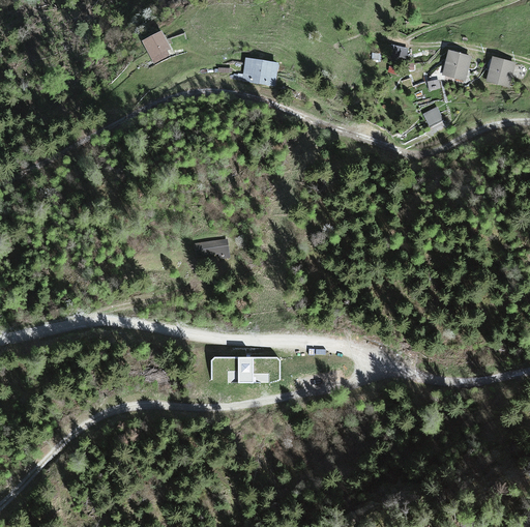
[(163,32),(143,41),(152,62),(173,53),(163,32)]
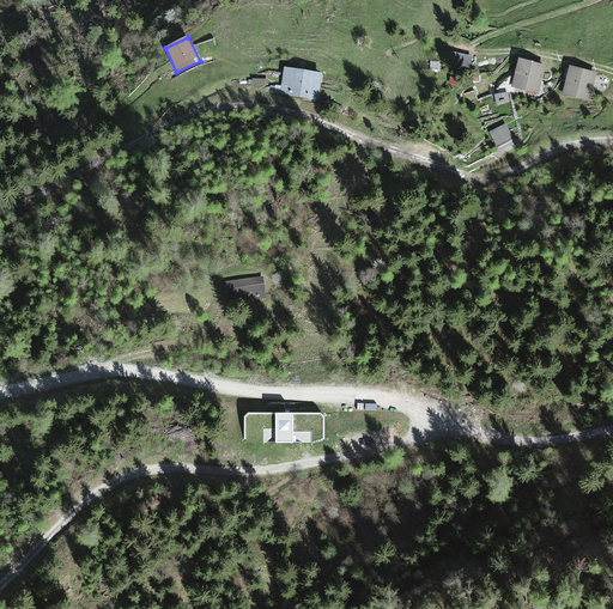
[(545,66),(521,58),(513,85),(536,92),(545,66)]
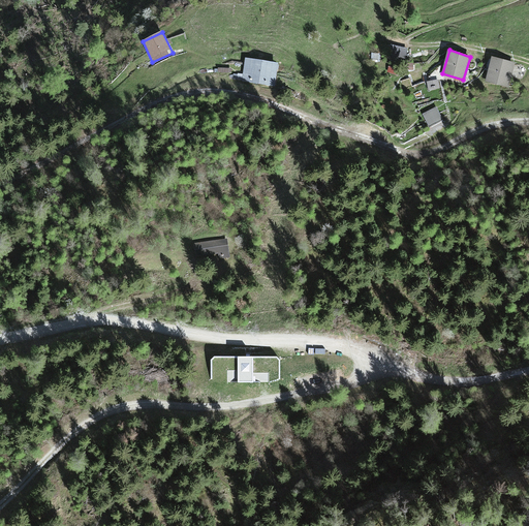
[(516,62),(492,55),(485,80),(507,87),(516,62)]
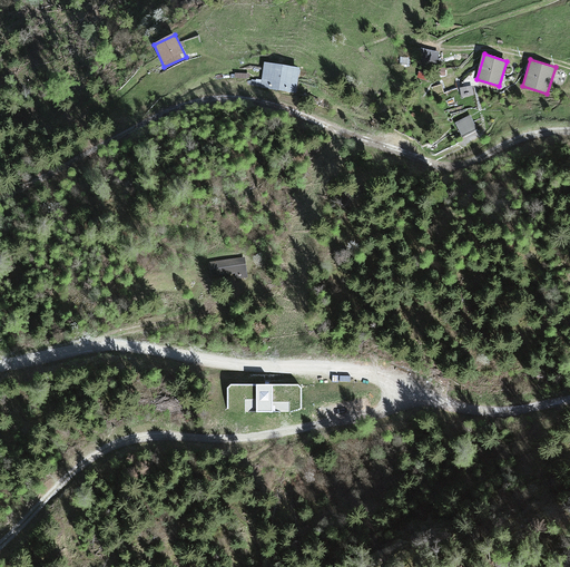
[(301,68),(265,62),(261,87),(296,93),(301,68)]
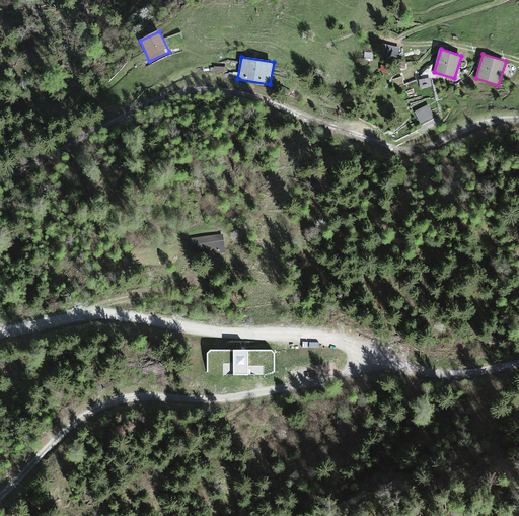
[(430,77),(418,79),(419,88),(431,86),(430,77)]
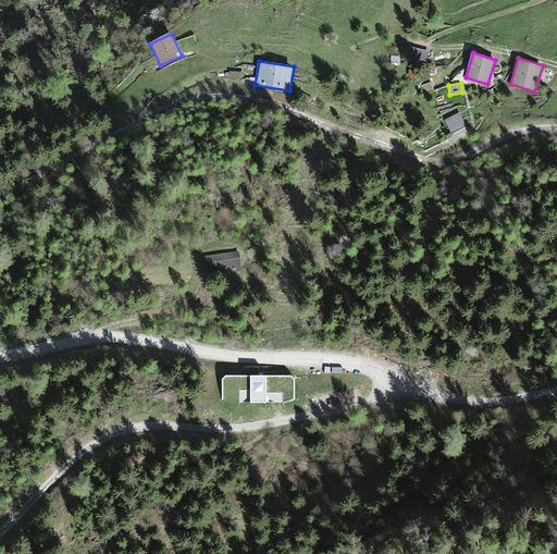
[(458,111),(444,119),(450,134),(466,126),(458,111)]
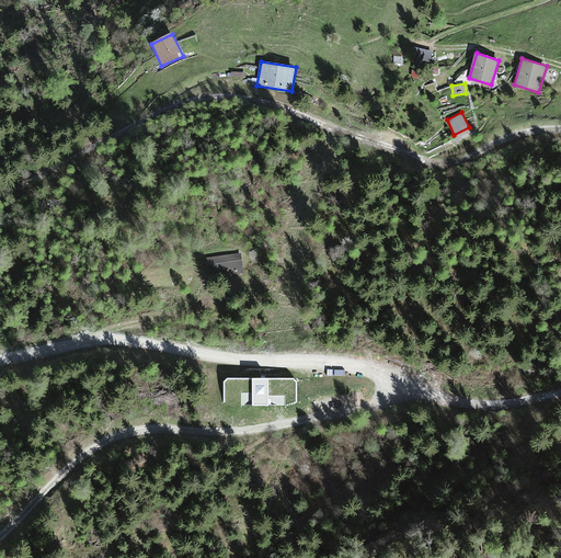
[(240,252),(207,257),(209,269),(232,265),(233,269),(242,268),(240,252)]
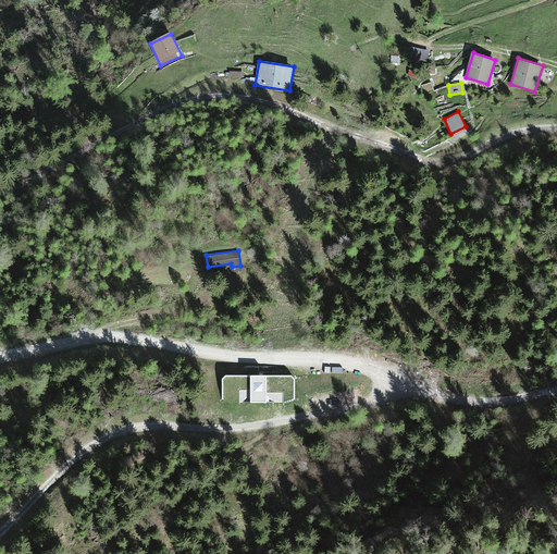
[(222,376),(222,396),(295,396),(295,377),(292,373),(225,372),(222,376)]
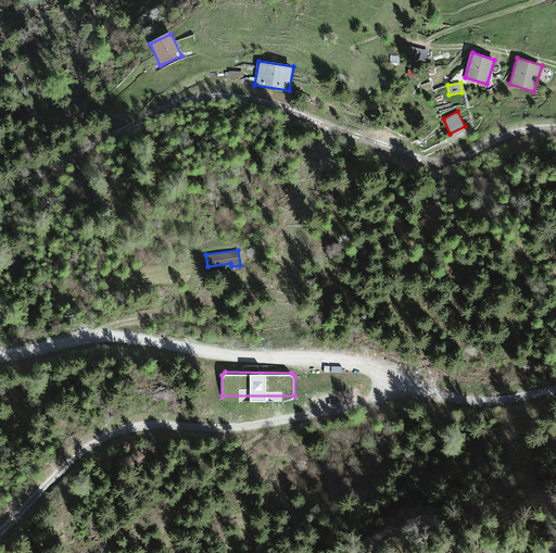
All buildings are outlined.
